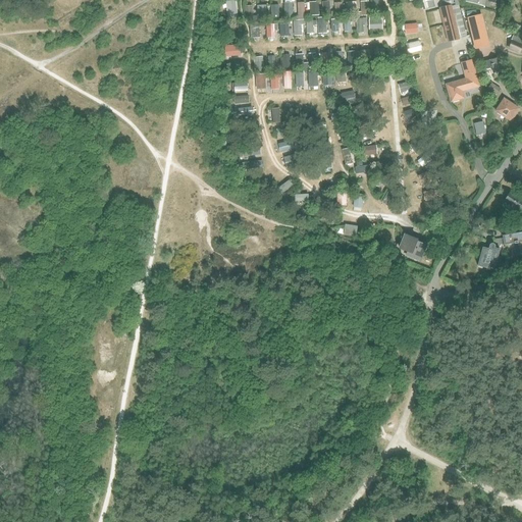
[(378,0),(373,1),(374,14),(384,13),(383,6),(379,7),(378,0)]
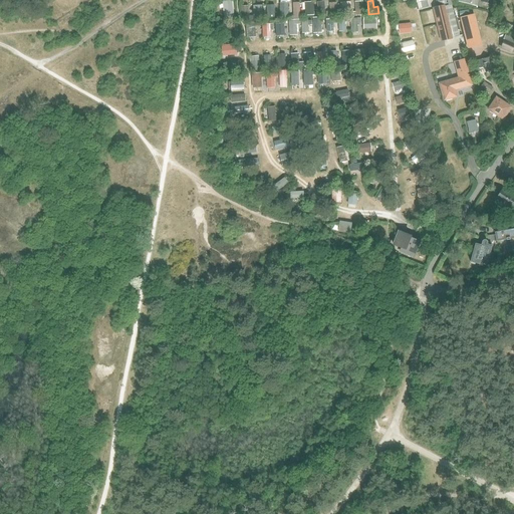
[(413,0),(416,10),(427,7),(426,1),(427,1),(426,0),(413,0)]
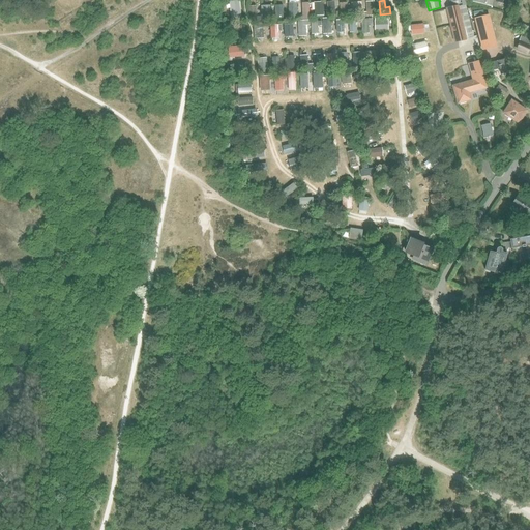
[(445,8),(453,43),(466,40),(466,38),(473,37),(464,0),(461,0),(462,5),(459,6),(458,5),(445,8)]
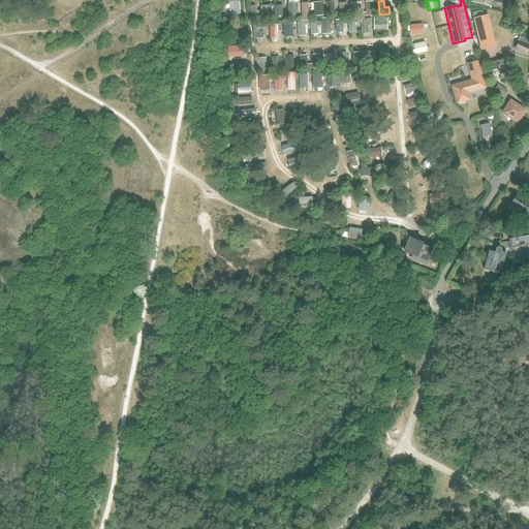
[(229,1),(230,17),(240,17),(239,1),(229,1)]
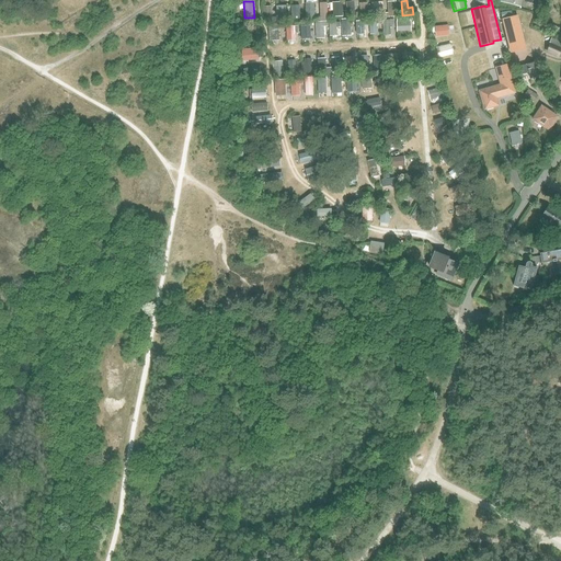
[(332,2),(332,18),(342,16),(342,1),(332,2)]
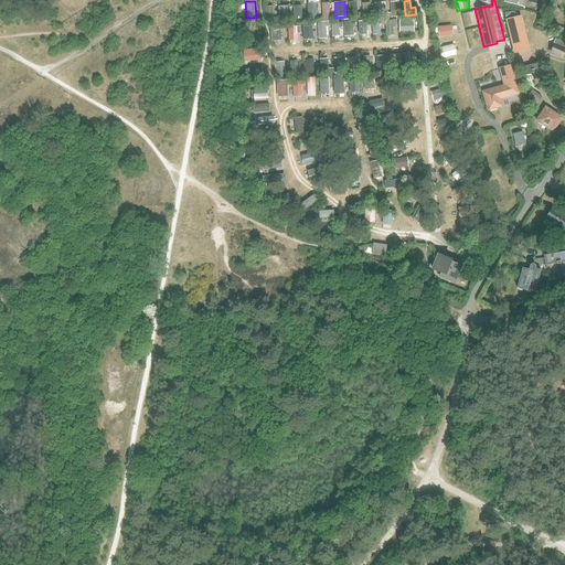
[(390,1),(391,17),(398,17),(398,1),(390,1)]
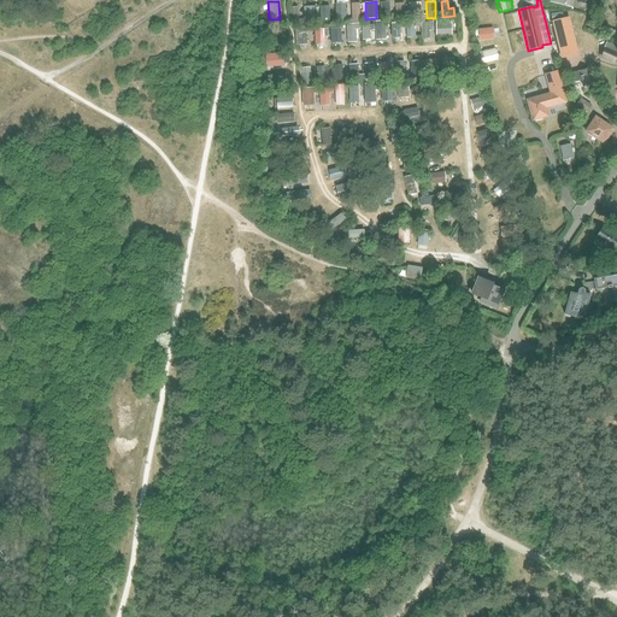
[(335,21),(346,21),(346,3),(335,4),(335,21)]
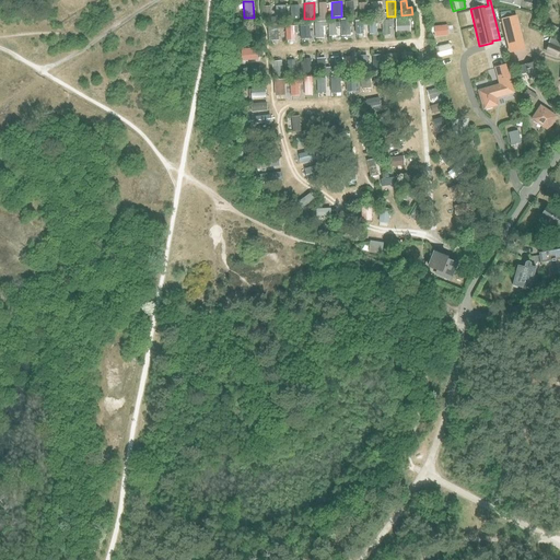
[(345,2),(346,18),(354,16),(353,2),(345,2)]
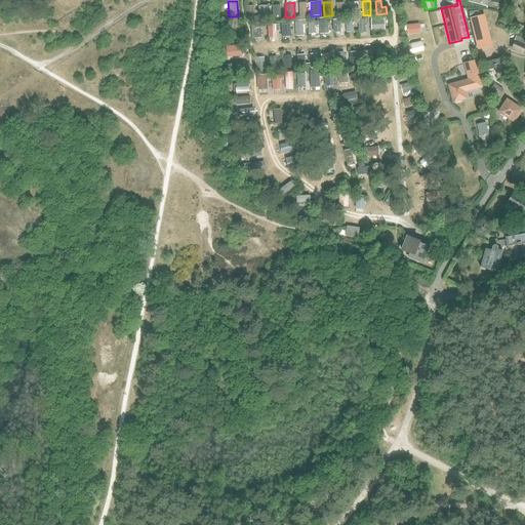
[(349,2),(350,15),(358,14),(357,2),(349,2)]
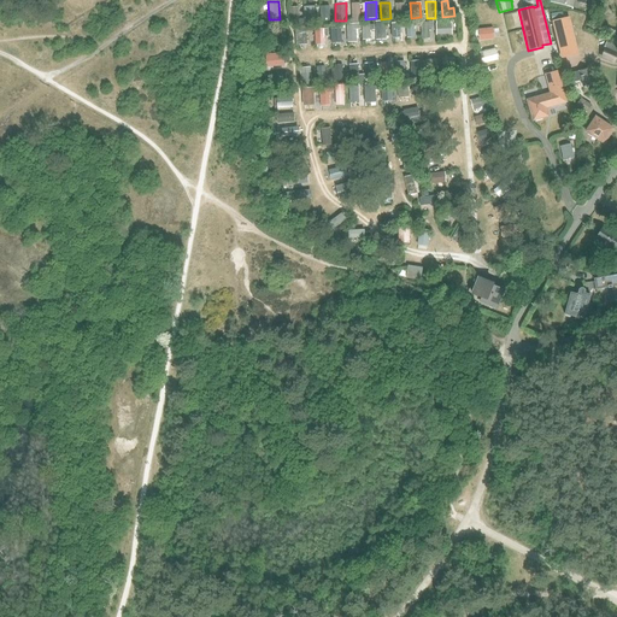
[(299,24),(304,24),(303,19),(298,19),(298,6),(289,7),(291,25),(299,24)]
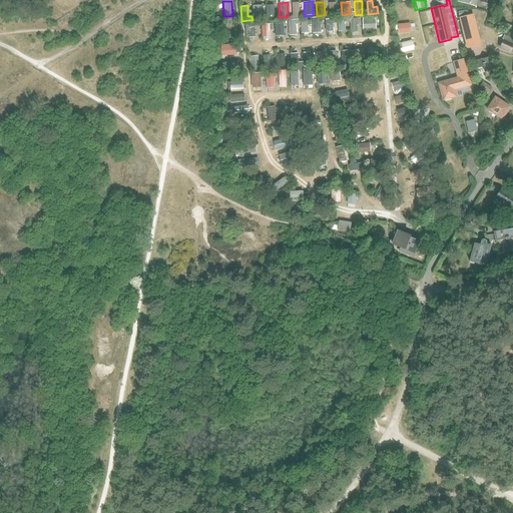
[(252,5),(252,18),(265,17),(265,11),(261,11),(261,5),(252,5)]
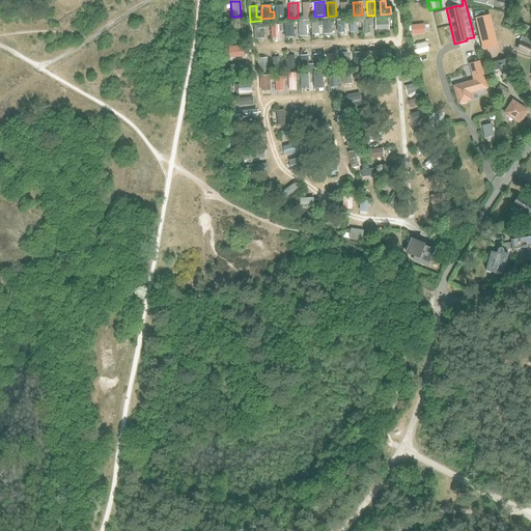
[(275,5),(275,18),(287,18),(286,10),(283,10),(283,5),(275,5)]
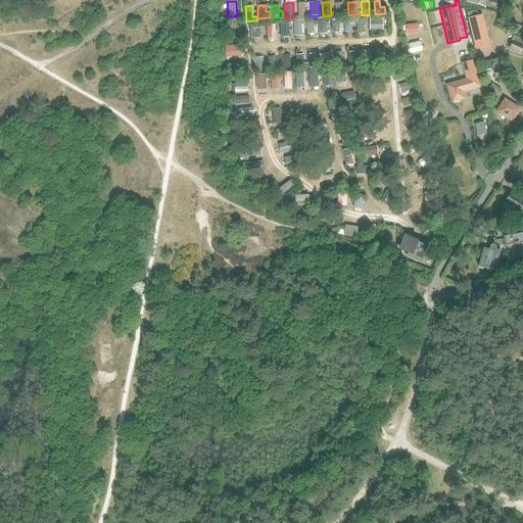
[(481,15),(468,18),(476,48),(488,45),(481,15)]
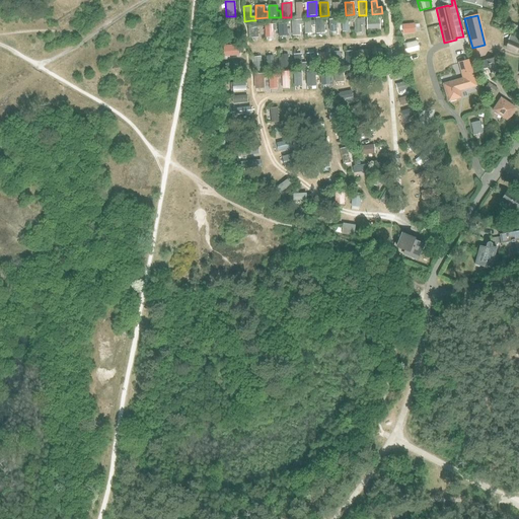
[(366,17),(366,28),(380,28),(380,19),(379,19),(379,16),(366,17)]
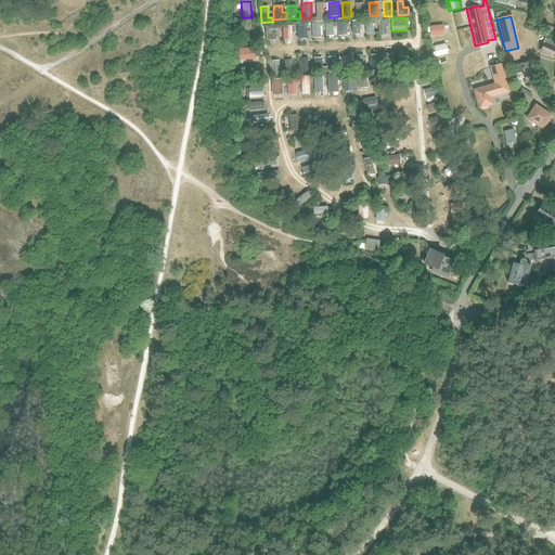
[(337,18),(338,36),(347,36),(347,23),(350,23),(350,18),(337,18)]
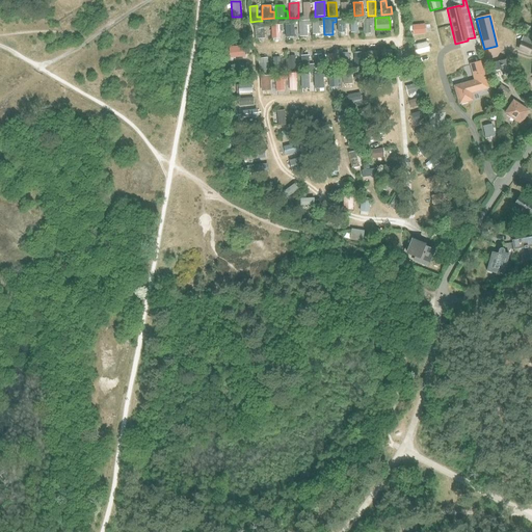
[(349,18),(350,32),(357,32),(357,24),(361,24),(361,18),(349,18)]
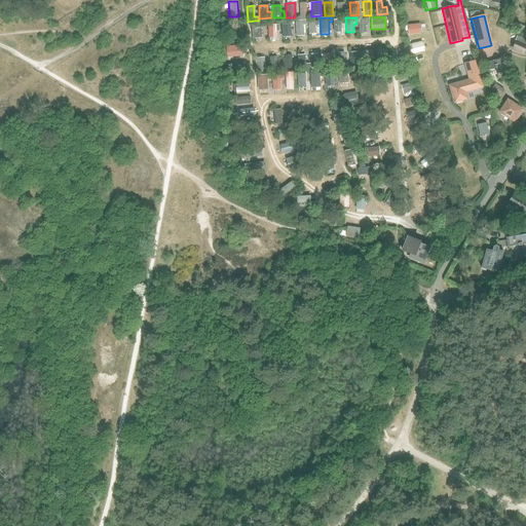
[(341,24),(343,24),(343,19),(333,20),(334,33),(341,32),(341,24)]
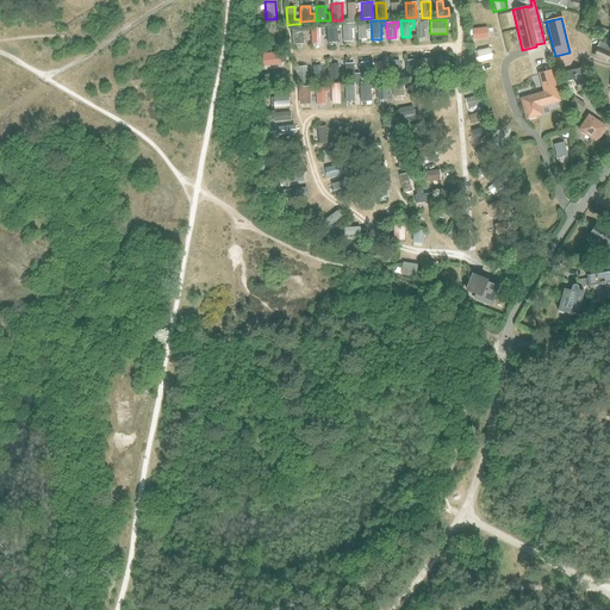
[(429,22),(415,23),(416,37),(424,36),(424,29),(429,29),(429,22)]
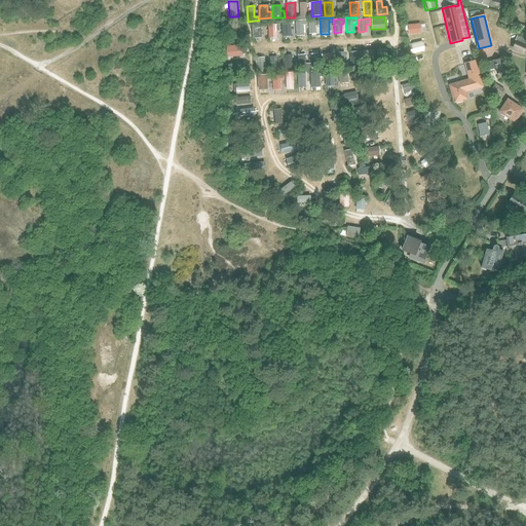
[(303,25),(307,25),(306,20),(295,20),(296,36),(304,36),(303,25)]
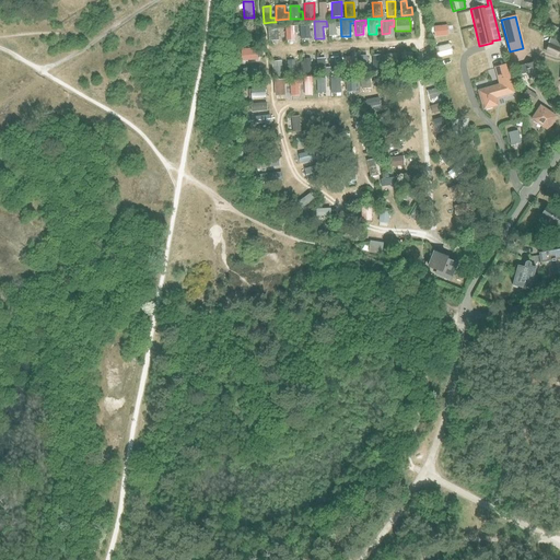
[(278,28),(283,28),(283,22),(272,23),(272,25),(268,25),(268,42),(278,41),(278,28)]
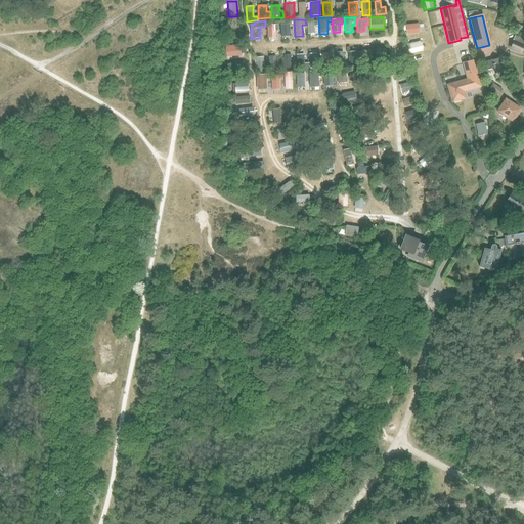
[(314,34),(314,27),(318,27),(318,20),(307,20),(307,34),(314,34)]
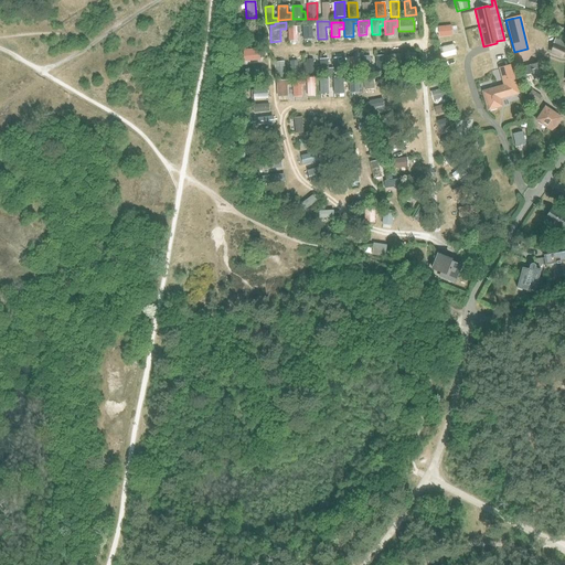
[(297,29),(301,29),(300,23),(296,23),(296,27),(288,27),(288,41),(297,41),(297,29)]
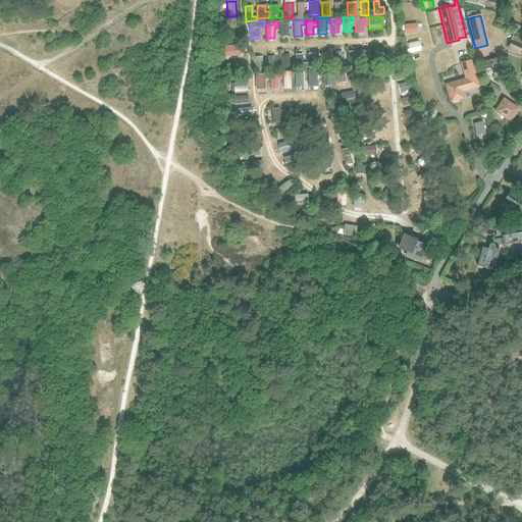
[(279,23),(280,37),(289,36),(288,23),(279,23)]
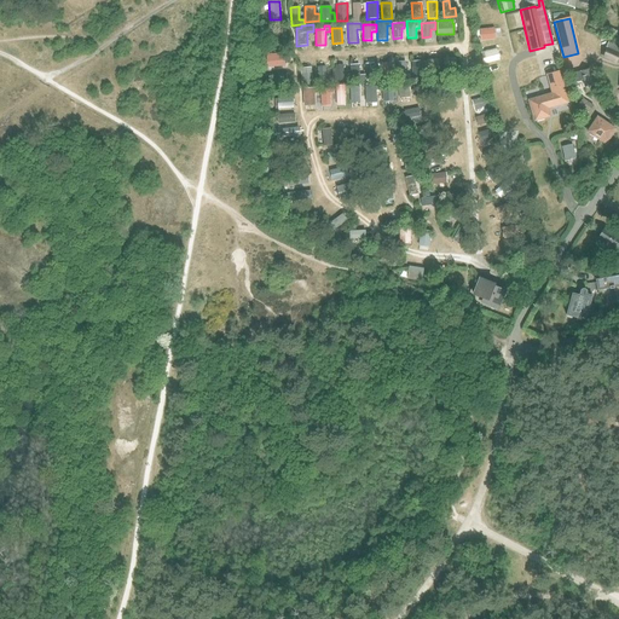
[(479,36),(480,41),(495,39),(493,28),(475,30),(476,36),(479,36)]
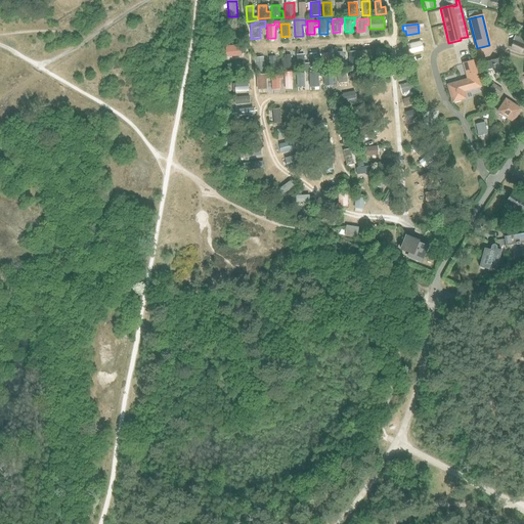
[(227,33),(242,34),(243,25),(228,25),(227,33)]
